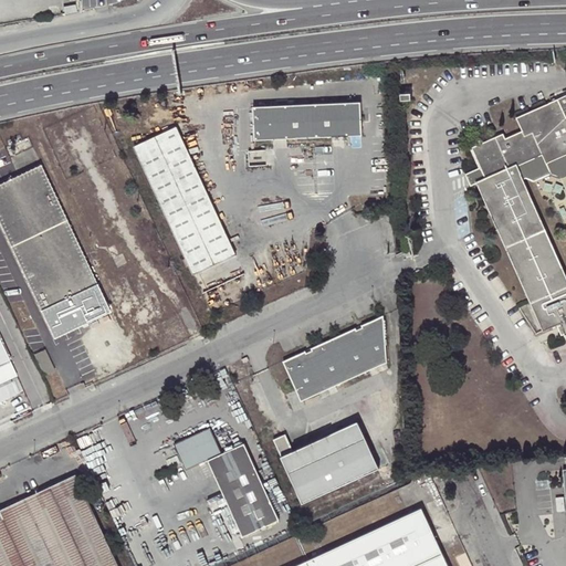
[(407,87),(407,93),(402,93),(402,98),(407,98),(412,98),(411,87),(407,87)]
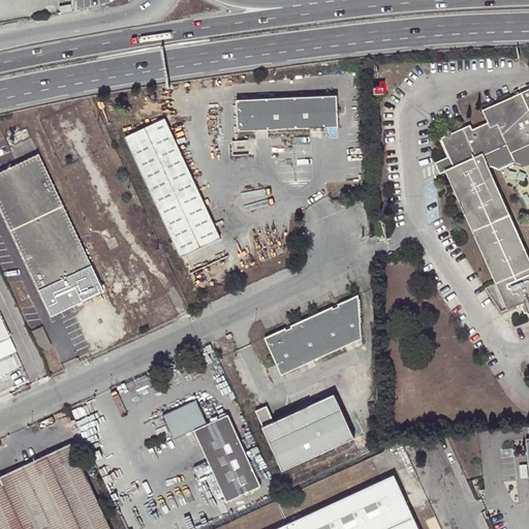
[(528,89),(484,110),(490,122),(487,123),(480,125),(474,129),(472,124),(442,137),(452,158),(456,156),(459,162),(459,163),(484,153),(484,154),(508,144),(517,162),(518,164),(524,165),(528,163),(528,89)]
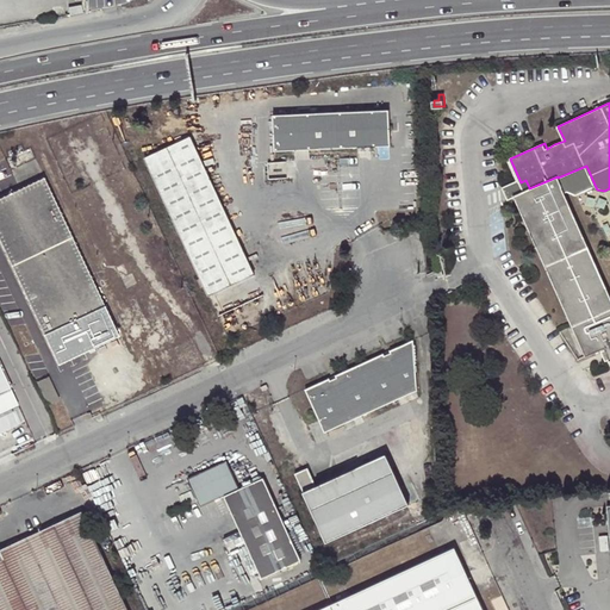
[(391,109),(273,112),(274,148),(392,144),(391,109)]
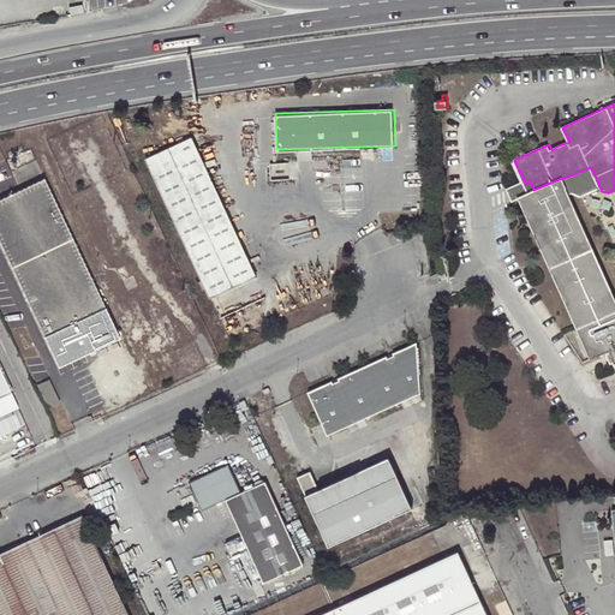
[(553,132),(559,145),(566,143),(560,129),(553,132)]
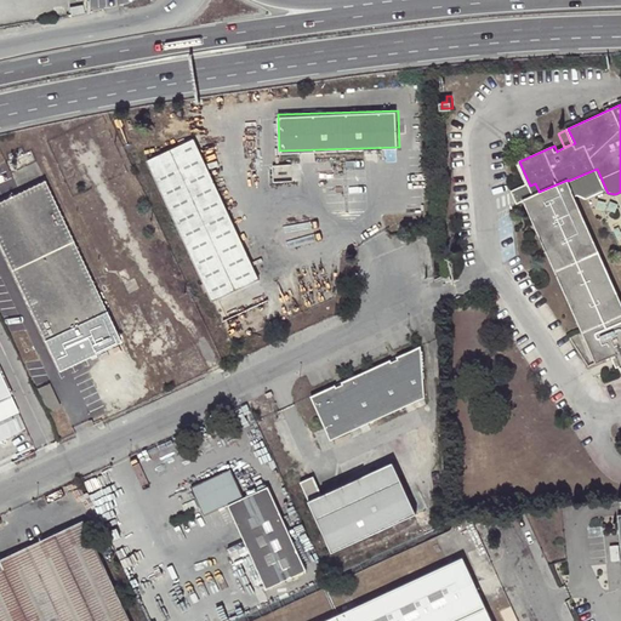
[(260,279),(197,140),(148,161),(214,301),(260,279)]
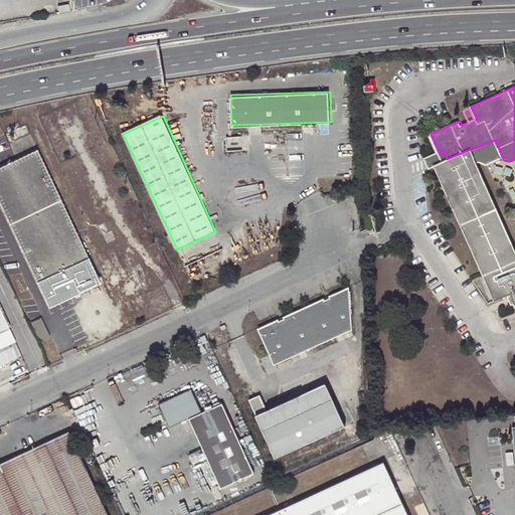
[(495,140),(471,150),(477,163),(480,162),(487,165),(503,158),(495,140)]
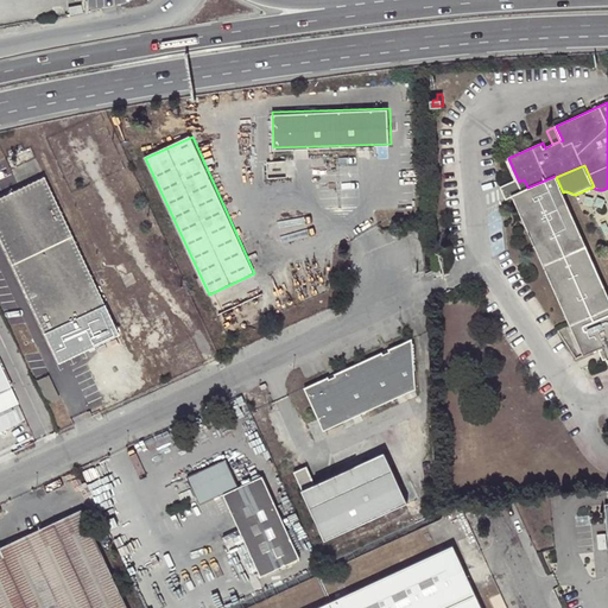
[(605,349),(607,356),(607,358),(607,291),(563,192),(556,177),(556,176),(527,188),(513,195),(584,355),(603,347),(605,349)]
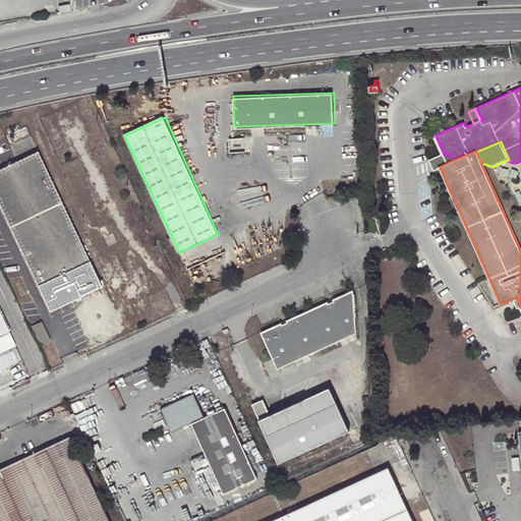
[(102,286),(39,152),(16,162),(0,169),(0,201),(51,309),(102,286)]
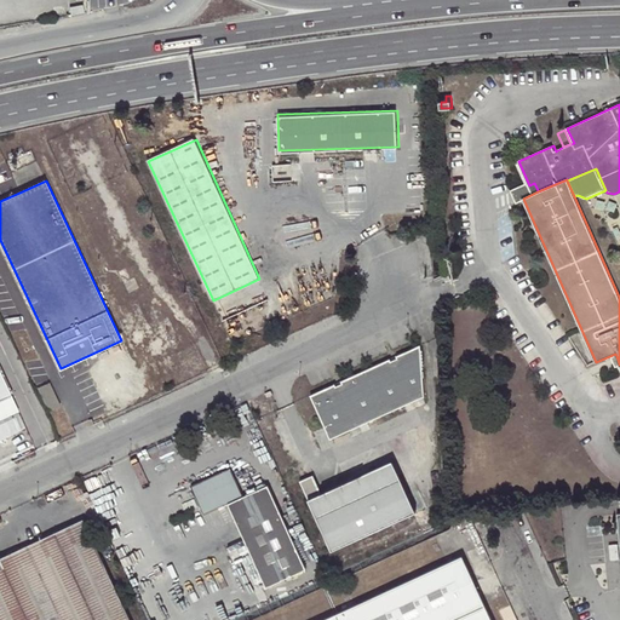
[(538,190),(534,183),(529,185),(516,190),(518,197),(538,190)]
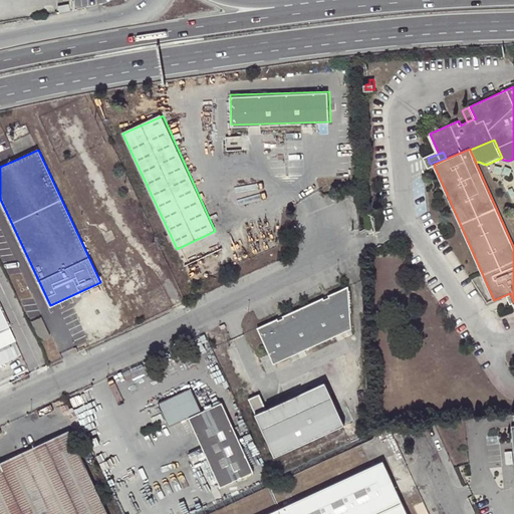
[(352,332),(349,288),(329,297),(330,300),(326,301),(325,299),(283,317),(284,319),(279,321),(278,320),(257,329),(274,365),(352,332)]
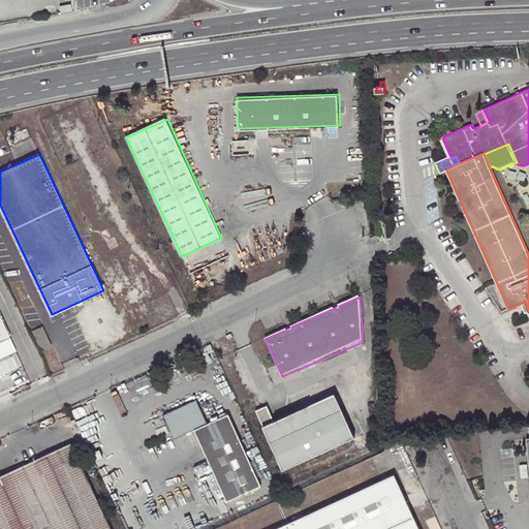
[(509,319),(528,310),(526,304),(506,312),(509,319)]
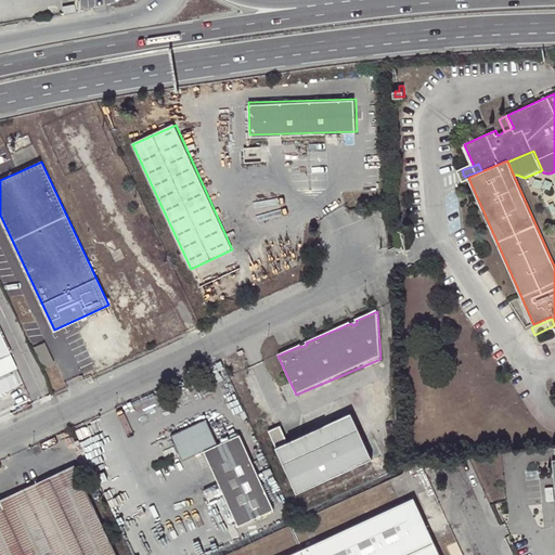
[(0,358),(11,352),(0,330),(0,358)]
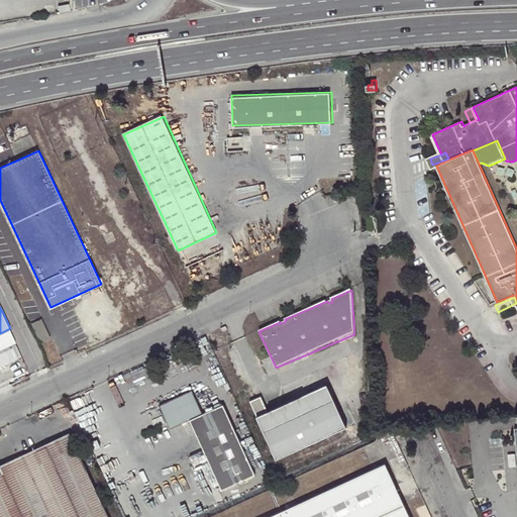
[(52,338),(42,319),(32,324),(41,343),(52,338)]
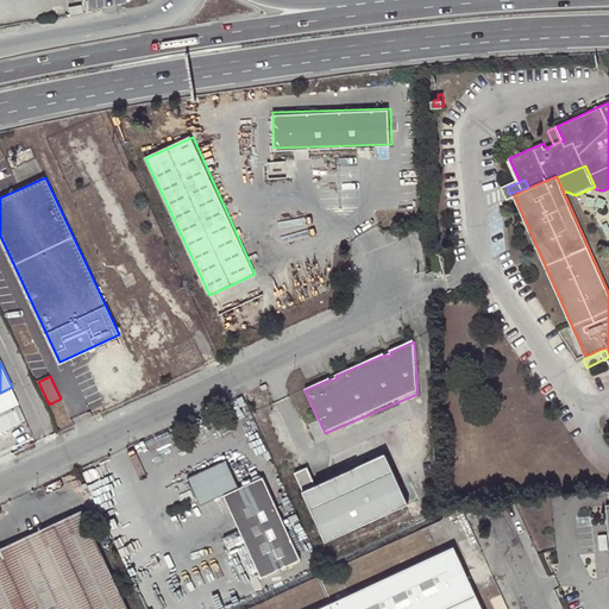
[(385,452),(315,484),(322,501),(394,470),(385,452)]
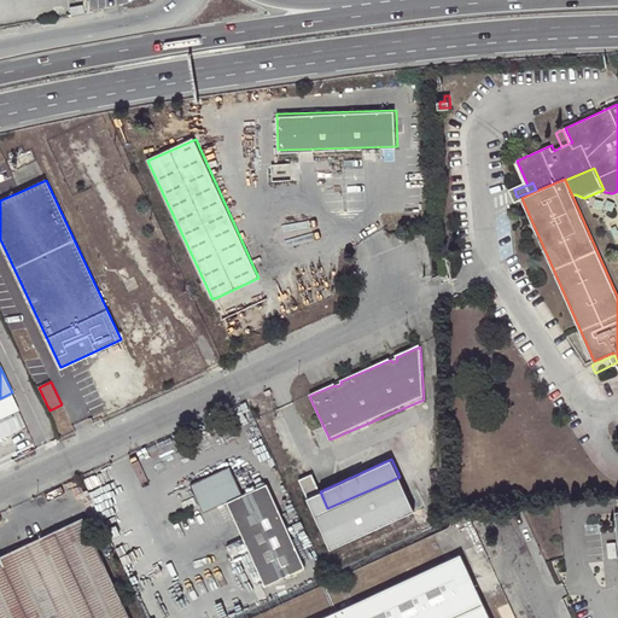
[(191,484),(203,513),(228,502),(244,495),(231,467),(191,484)]
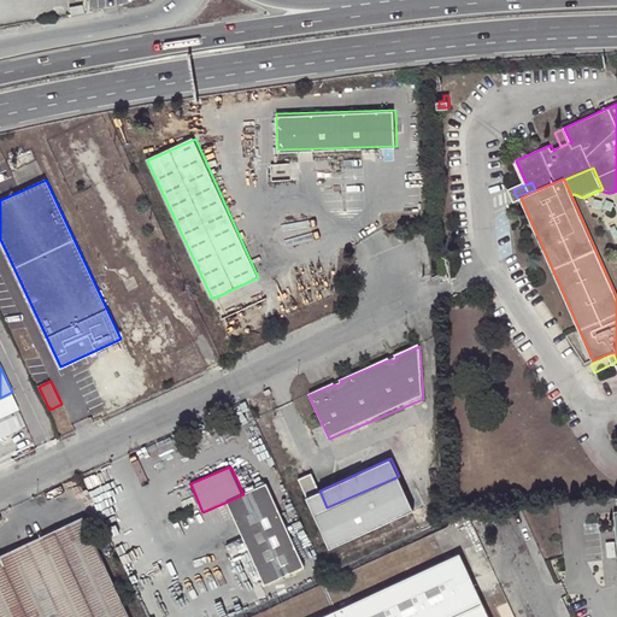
[(327,507),(319,491),(311,474),(300,479),(330,547),(413,509),(399,476),(327,507)]
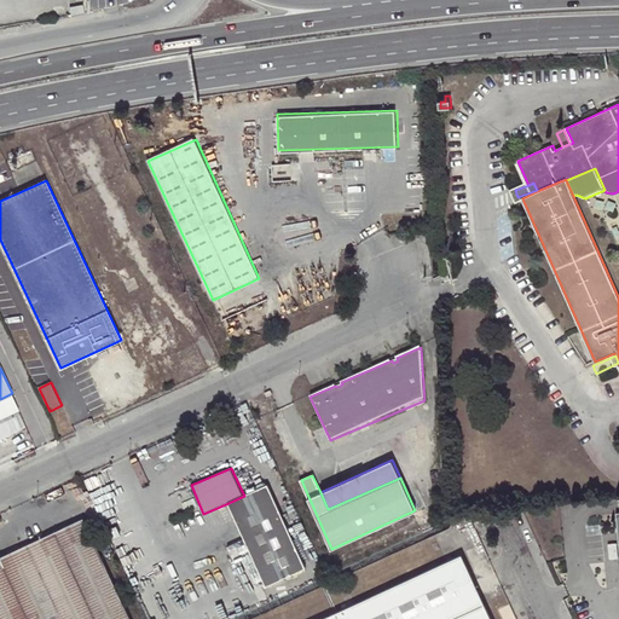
[(268,485),(244,496),(229,503),(267,585),(306,567),(268,485)]
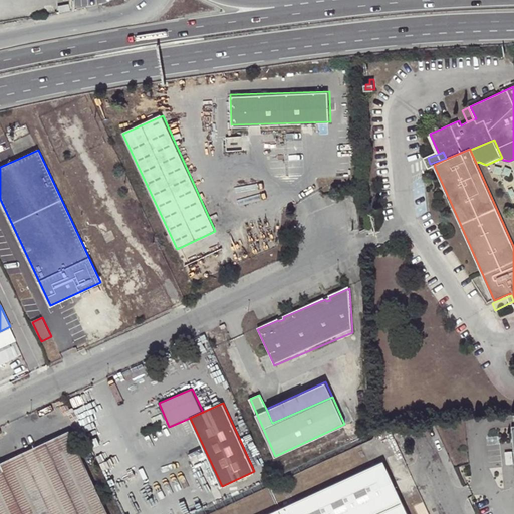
[(0,513),(108,513),(70,431),(0,463),(0,513)]
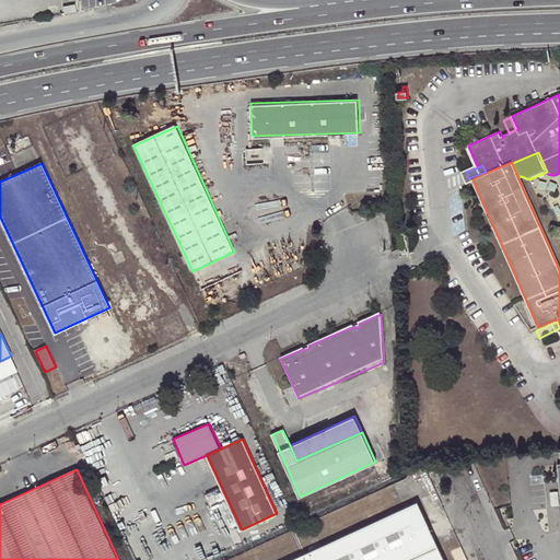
[(304,555),(305,559),(409,559),(439,546),(419,502),(304,555)]
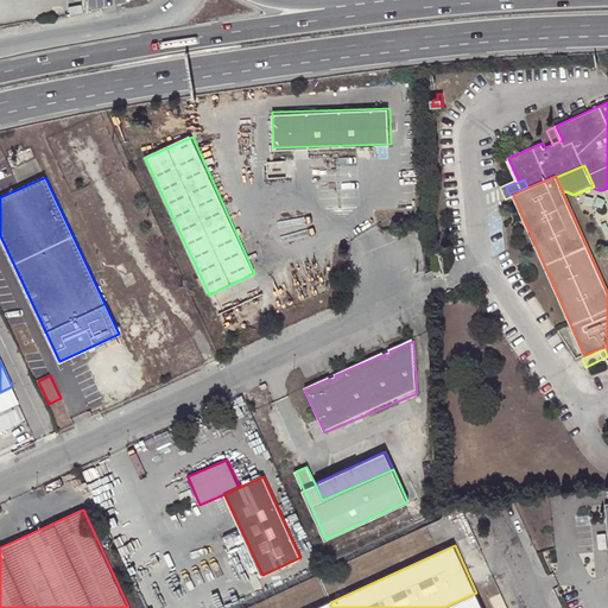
[(483,607),(476,593),(444,607),(483,607)]
